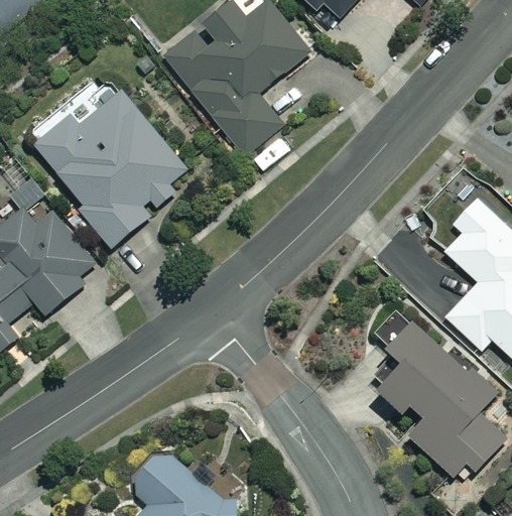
[(0,36),(42,0),(0,0),(0,36)]
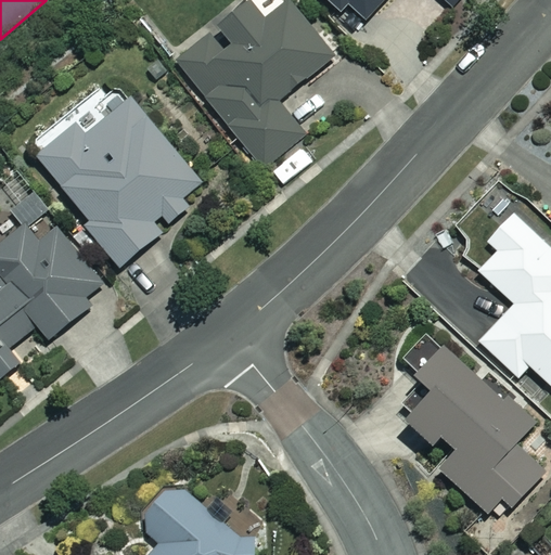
[(328,0),(340,11),(346,3),(366,22),(385,0),(439,0),(446,7),(451,0),(328,0)]
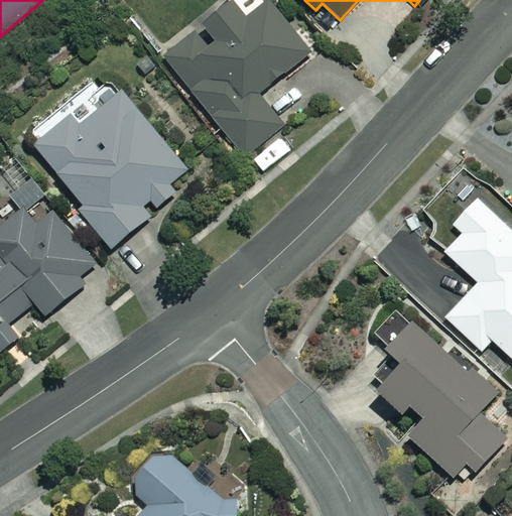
[(246,20),(233,4),(164,57),(241,155),(280,125),(257,95),(308,53),(268,3),(246,20)]
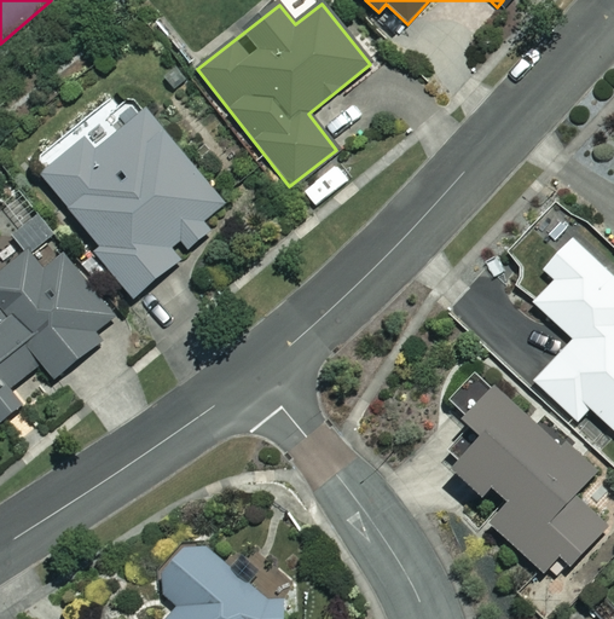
[(221,206),(144,109),(94,149),(86,138),(41,173),(100,246),(94,250),(132,298),(208,236),(198,224),(221,206)]
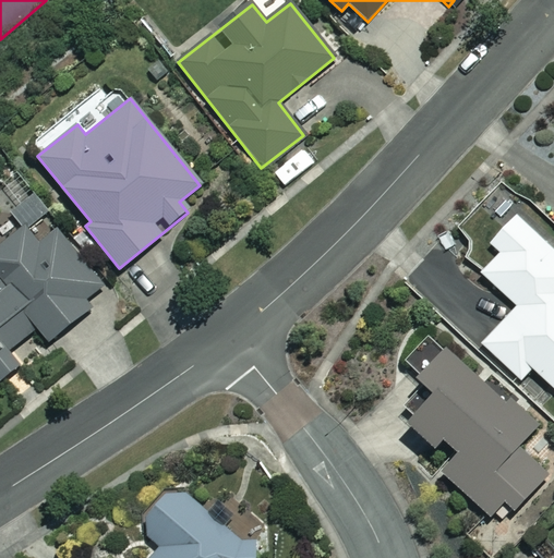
[(0,377),(16,364),(7,351),(36,327),(48,341),(107,294),(31,197),(10,214),(16,222),(0,234),(0,377)]
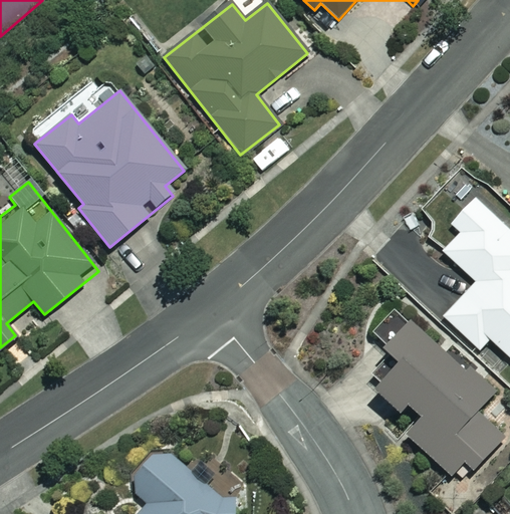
[(509,232),(474,199),(450,224),(460,233),(443,251),(475,281),(443,316),(478,350),(489,338),(509,358),(509,232)]
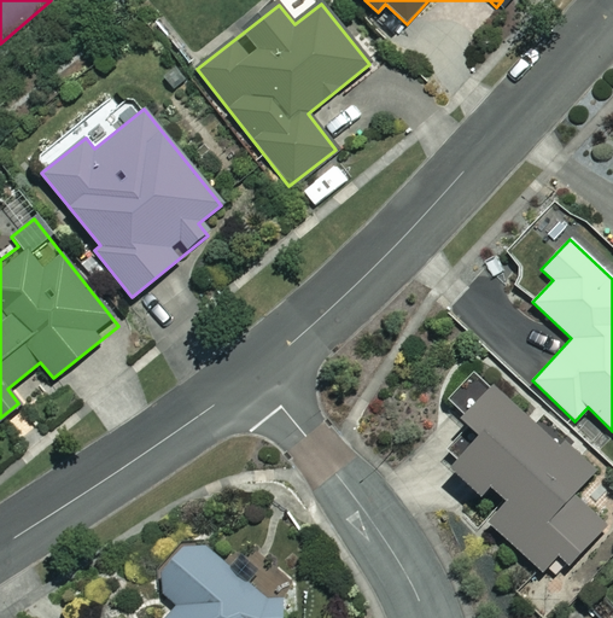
[(591,476),(476,366),(444,397),(484,435),(454,467),(484,495),(492,485),(508,500),(489,520),(553,581),(605,525),(572,495),(591,476)]
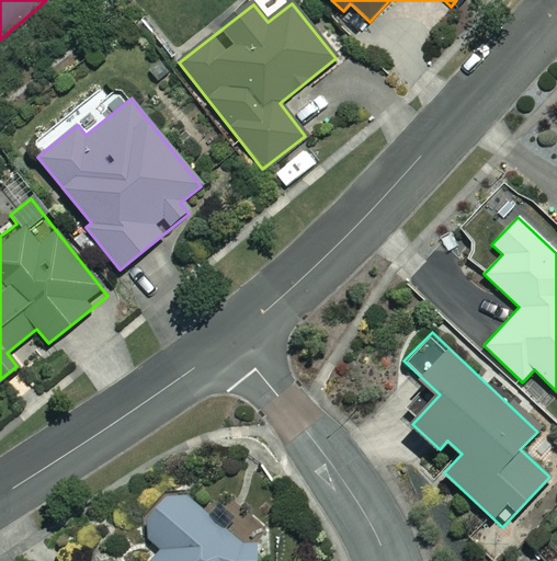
[(242,545),(182,495),(160,496),(146,514),(147,536),(161,549),(150,560),(256,560),(256,545),(242,545)]
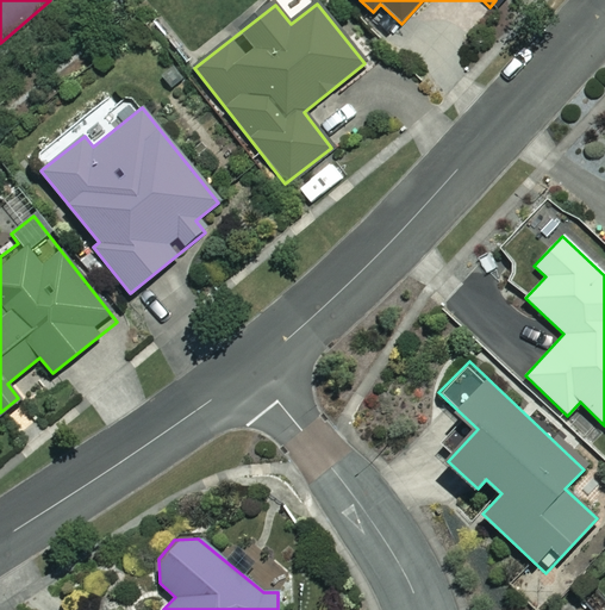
All buildings are outlined.
